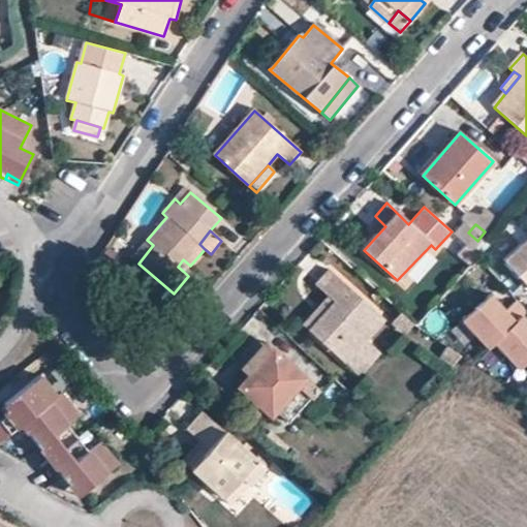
[(526,237),(502,259),(526,285),(526,237)]
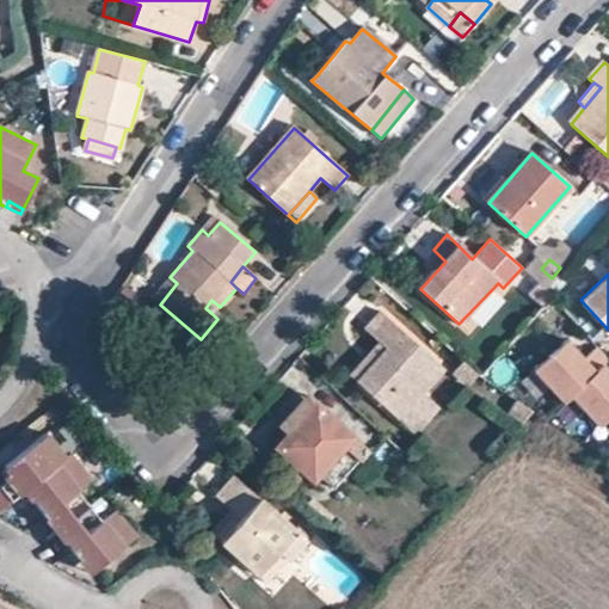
[(170,277),(153,297),(160,305),(177,283),(170,277)]
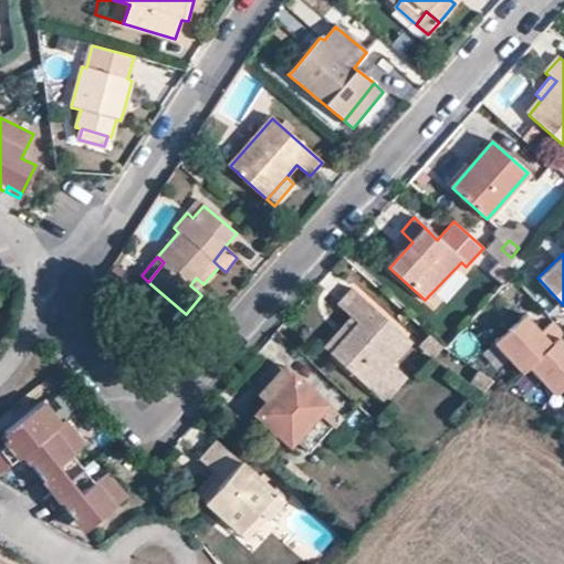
[(493,271),(505,282),(513,274),(500,263),(493,271)]
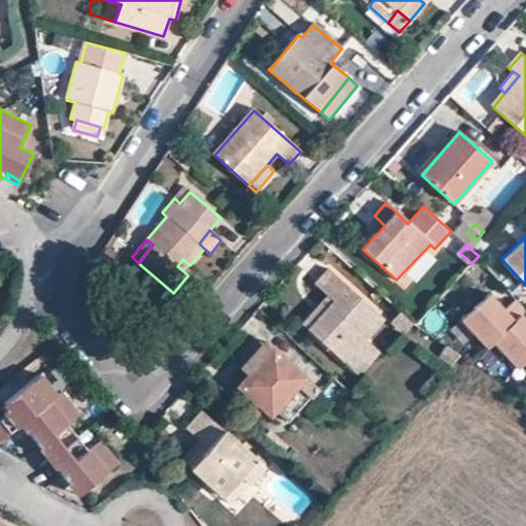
[(183,259),(177,266),(184,271),(190,265),(183,259)]
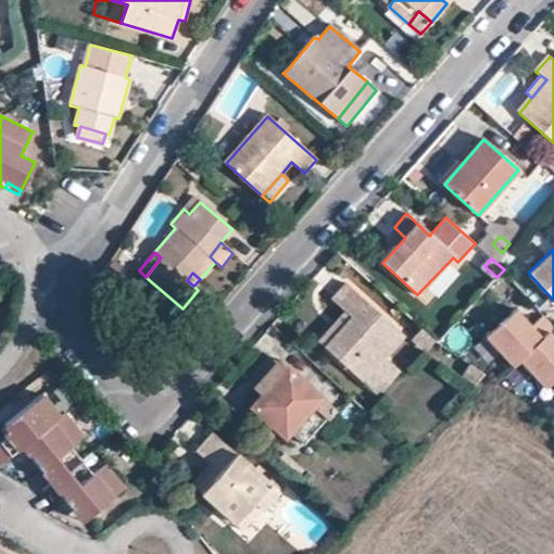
[(404,337),(347,286),(332,302),(343,311),(349,316),(323,345),(363,382),(386,356),(404,337)]
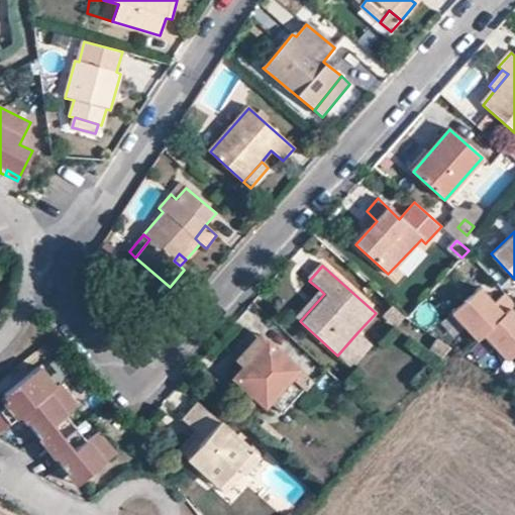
[(514,314),(510,309),(514,305),(504,294),(493,303),(488,308),(485,304),(490,300),(478,287),(450,313),(475,340),(482,334),(505,361),(514,350),(514,314)]
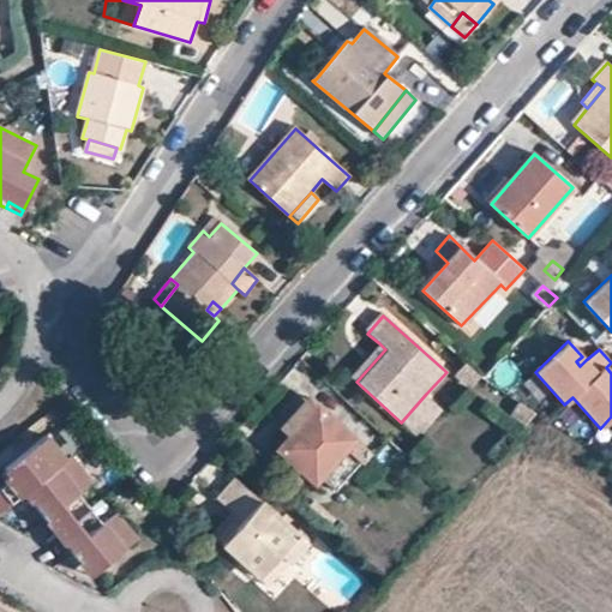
[(349,376),(357,382),(385,349),(379,343),(349,376)]
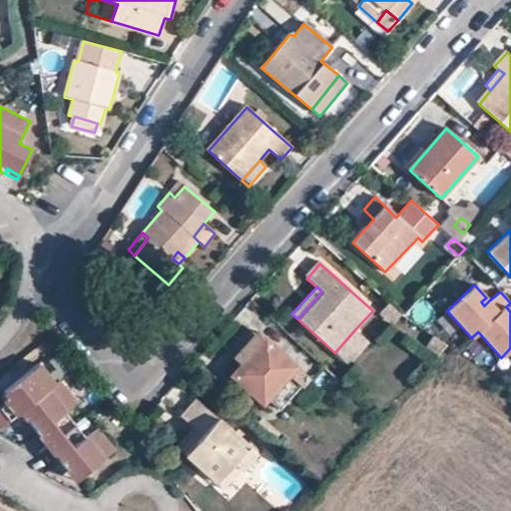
[(356,329),(335,353),(349,365),(370,342),(356,329)]
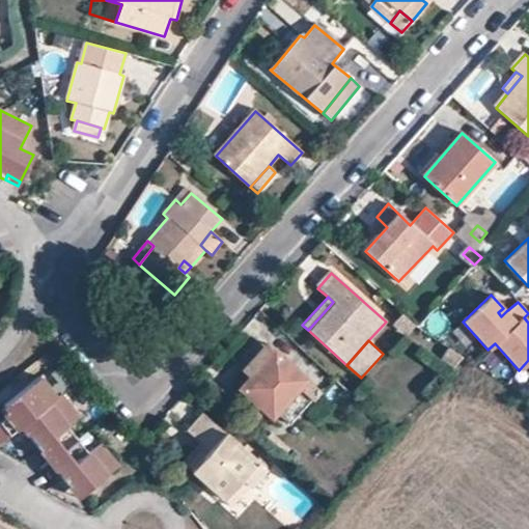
[(268,345),(245,369),(252,377),(274,351),(268,345)]
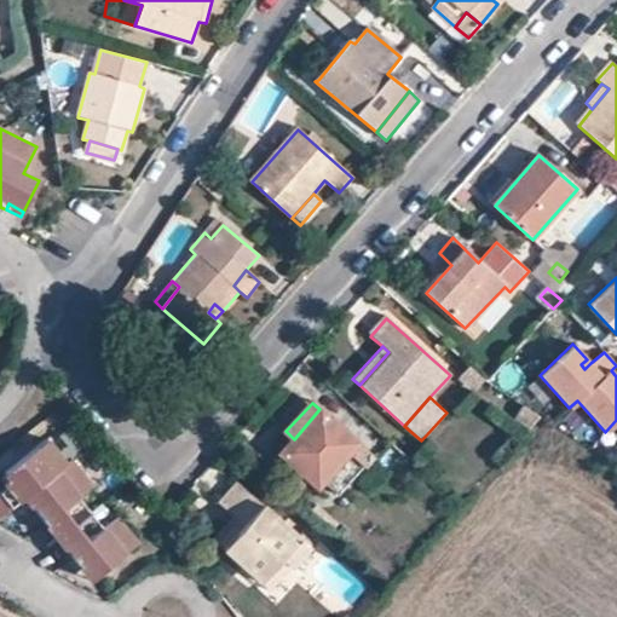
[(294,439),(282,454),(319,488),(324,483),(332,473),(358,442),(341,427),(319,409),(294,439)]
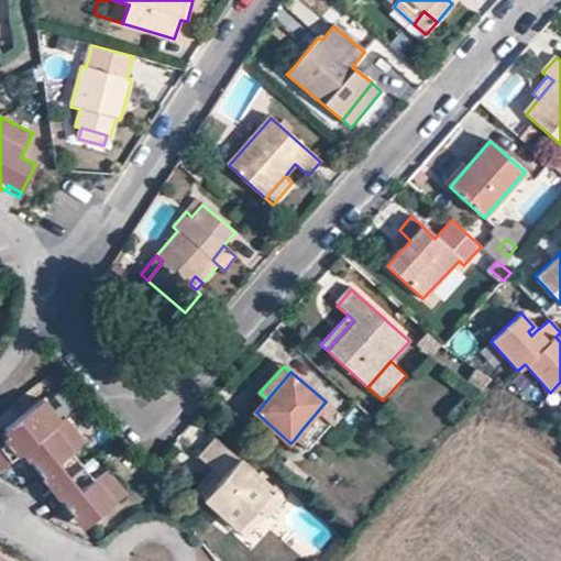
[(301,430),(295,439),(308,450),(339,413),(326,402),(301,430)]
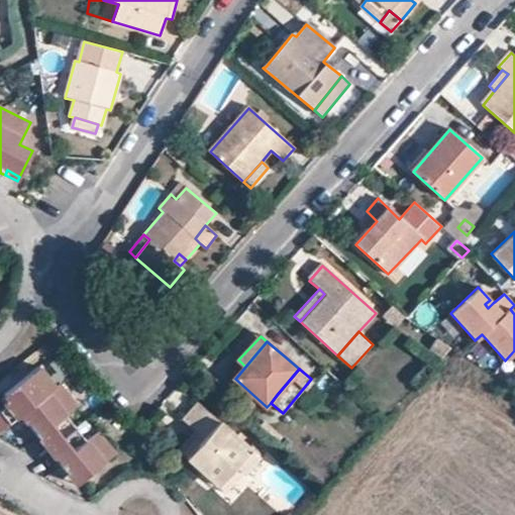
[(0,414),(0,433),(18,420),(23,415),(32,428),(27,432),(30,436),(34,441),(39,437),(48,449),(60,462),(55,466),(58,471),(62,477),(68,473),(77,484),(112,456),(95,436),(84,444),(65,418),(75,409),(57,387),(52,390),(38,371),(2,400),(5,405),(0,410),(2,413),(0,414)]
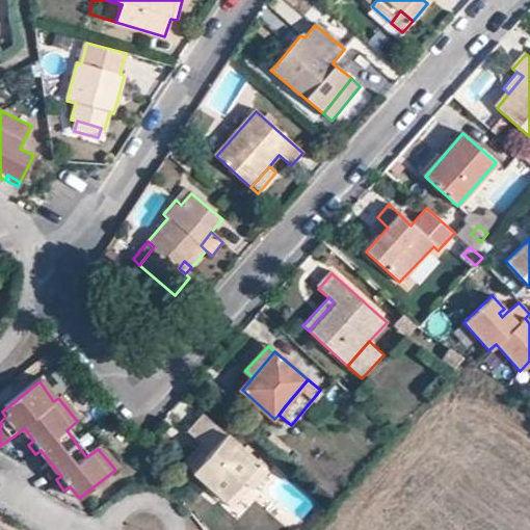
[(212,452),(195,472),(224,498),(241,478),(252,487),(267,470),(205,416),(189,432),(202,444),(212,452)]
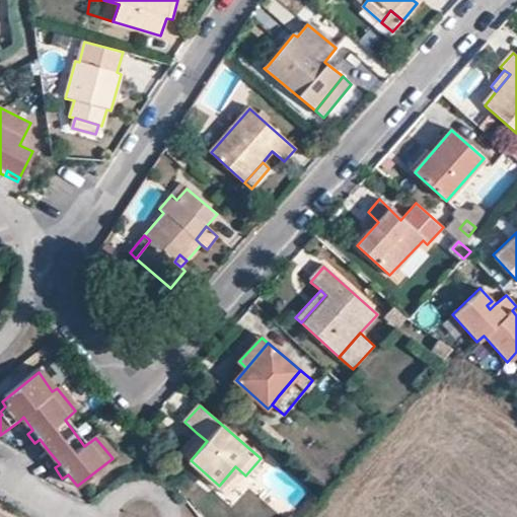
[(18,422),(27,434),(32,430),(23,417),(18,422)]
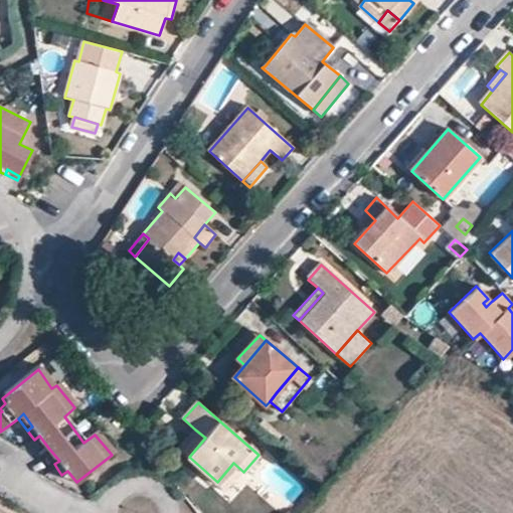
[(195,430),(179,448),(189,457),(205,438),(195,430)]
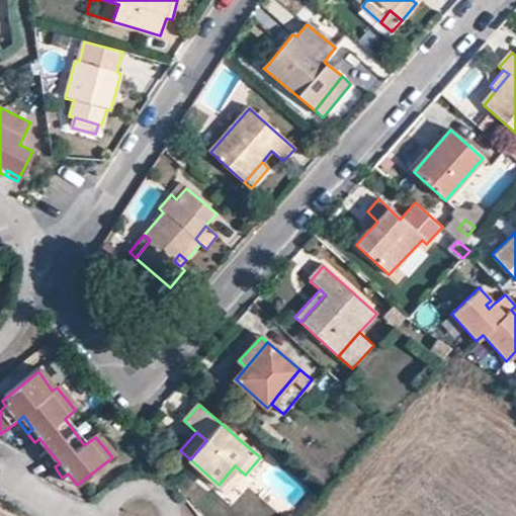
[(55,466),(60,463),(49,450),(39,438),(34,442),(55,466)]
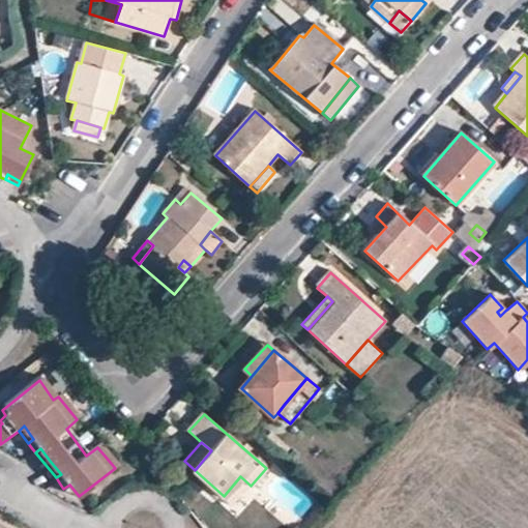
[(240,476),(224,496),(233,505),(251,486),(240,476)]
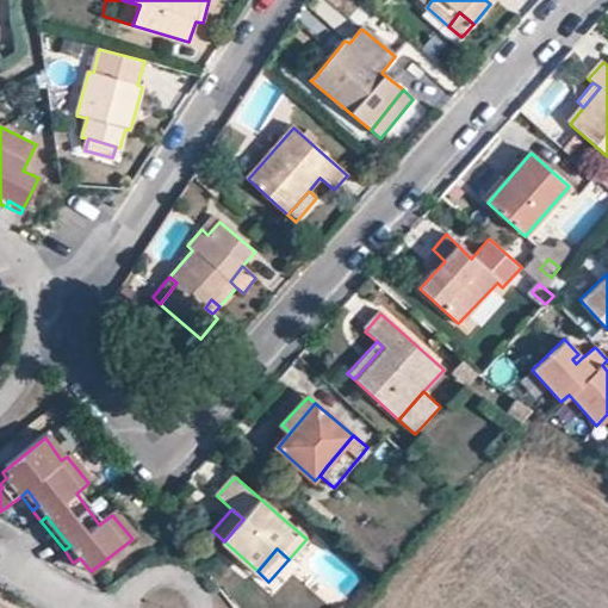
[(84,576),(91,571),(80,558),(73,563),(84,576)]
